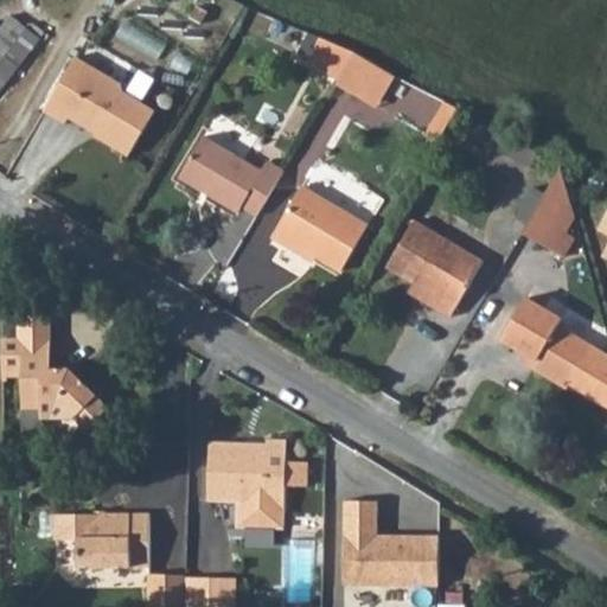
[(0,87),(1,88),(40,37),(27,26),(14,42),(0,30),(0,87)]
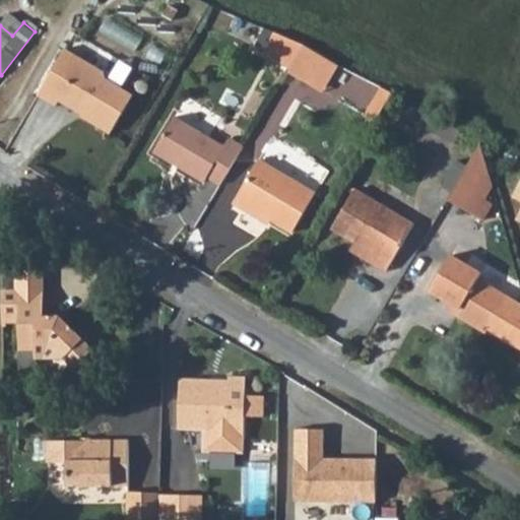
[(303,43),(274,30),(262,51),(289,67),(303,43)]
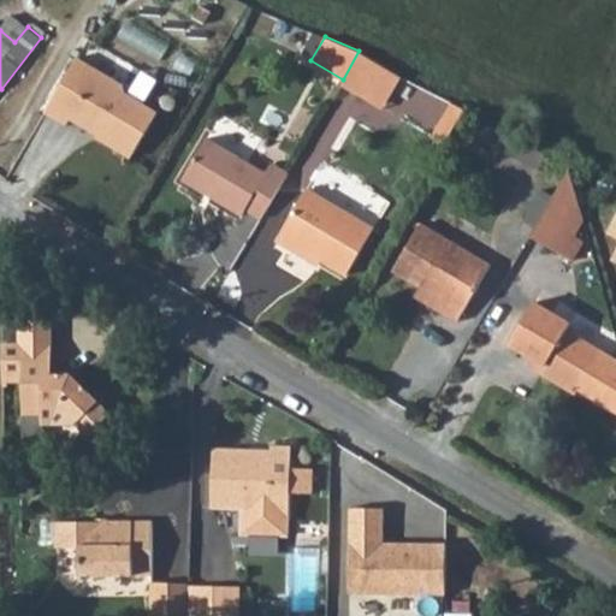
[(386,101),(401,76),(359,51),(343,80),(341,84),(361,95),(365,90),(386,101)]
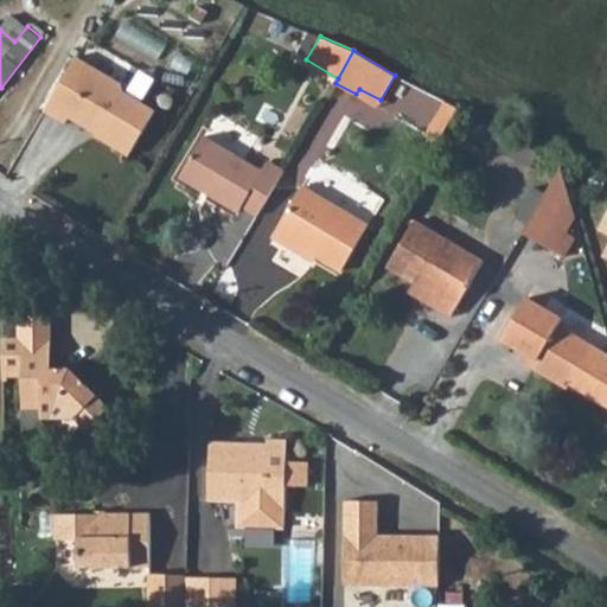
[(125,81),(78,53),(45,108),(66,121),(70,115),(96,131),(95,133),(129,153),(158,108),(126,89),(125,81)]
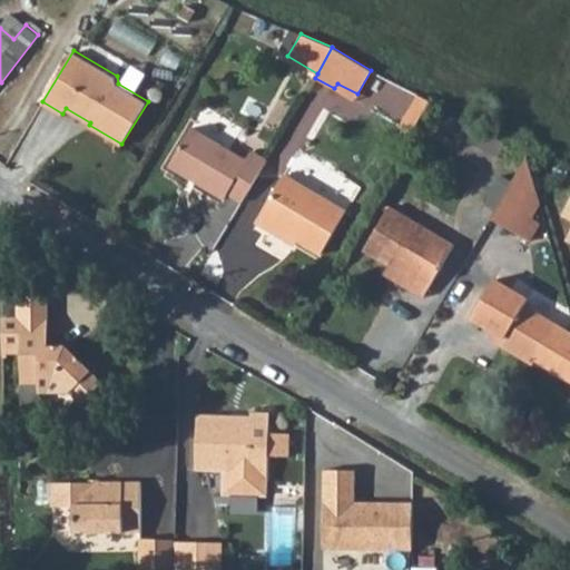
[(354,99),(357,94),(337,84),(334,88),(354,99)]
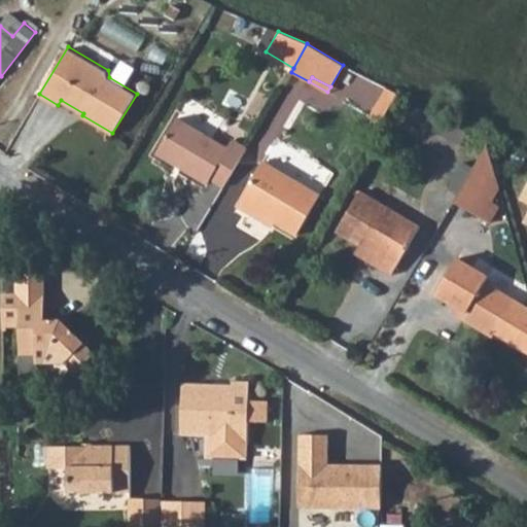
[(380,123),(397,93),(384,86),(367,114),(380,123)]
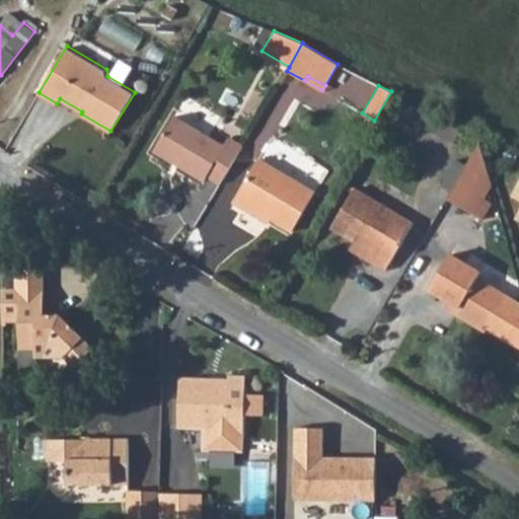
[(154,150),(177,164),(204,179),(207,174),(220,183),(243,144),(229,136),(224,144),(174,116),(154,150)]
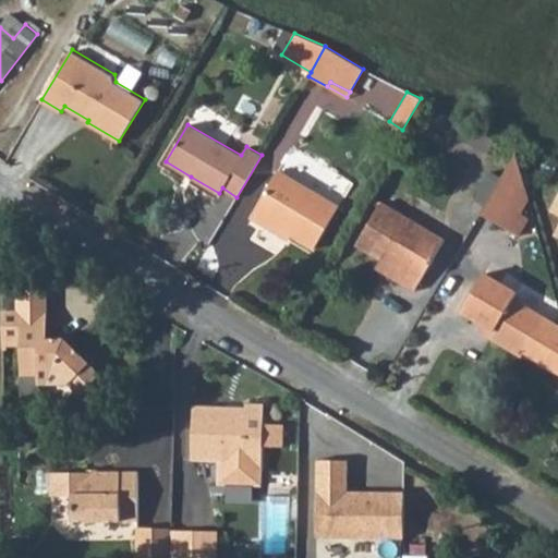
[(530,195),(518,148),(481,213),(510,229),(530,195)]
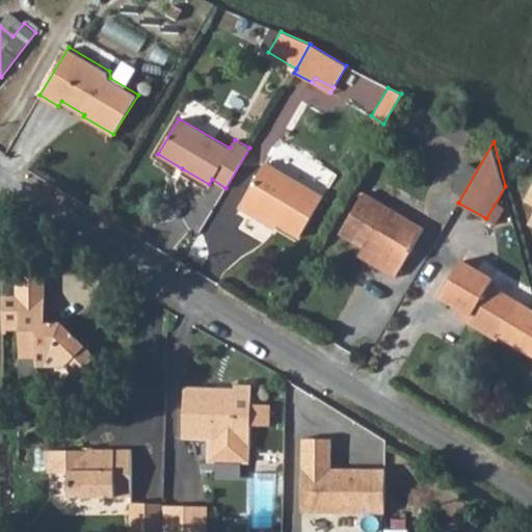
[(239,207),(255,215),(257,211),(278,223),(299,235),(324,195),(265,161),(239,207)]
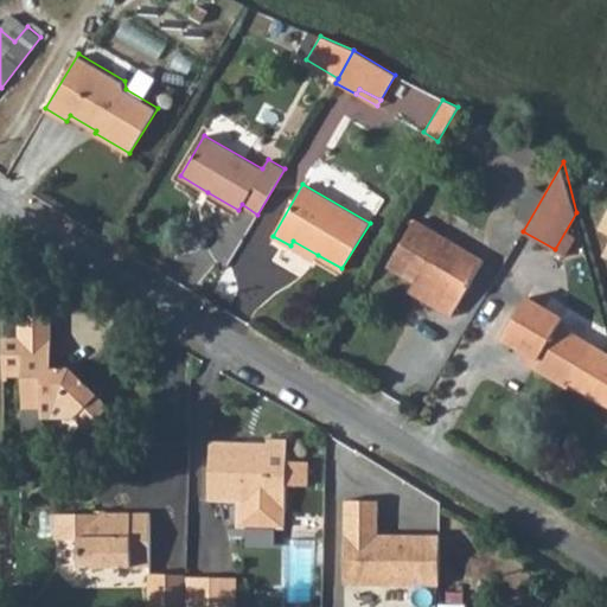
[(423,286),(419,295),(451,314),(483,261),(415,221),(389,264),(415,281),(423,286)]
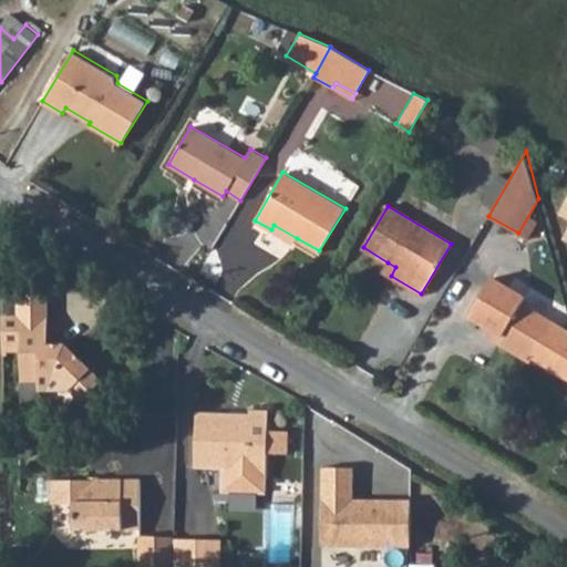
[(274,225),(271,229),(294,243),(297,238),(274,225)]
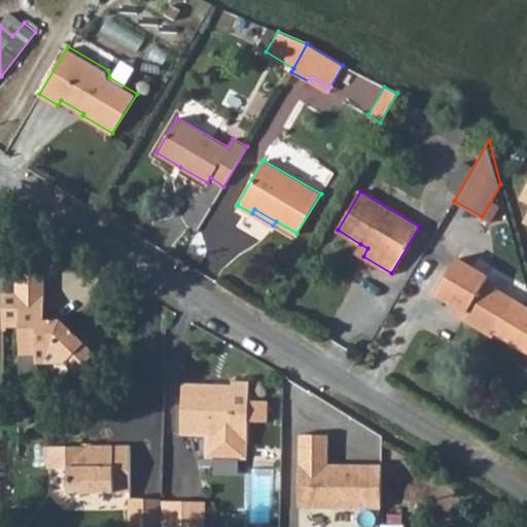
[(356,251),(363,256),(367,248),(360,244),(356,251)]
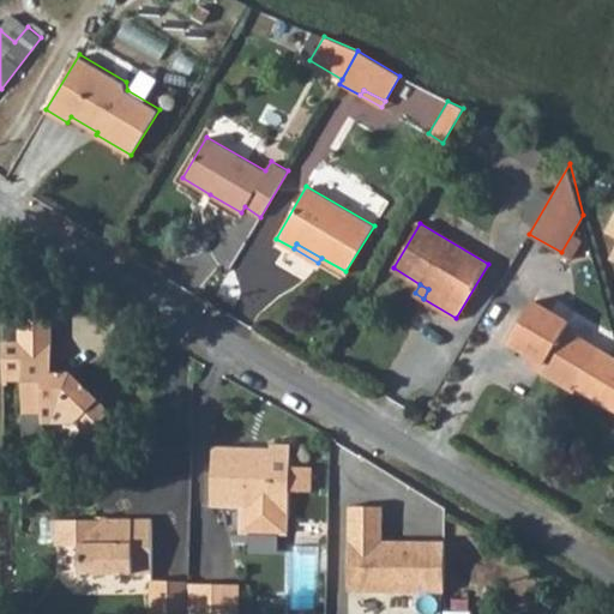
[(570,321),(534,299),(509,342),(533,355),(542,361),(539,369),(578,392),(602,350),(565,329),(570,321)]
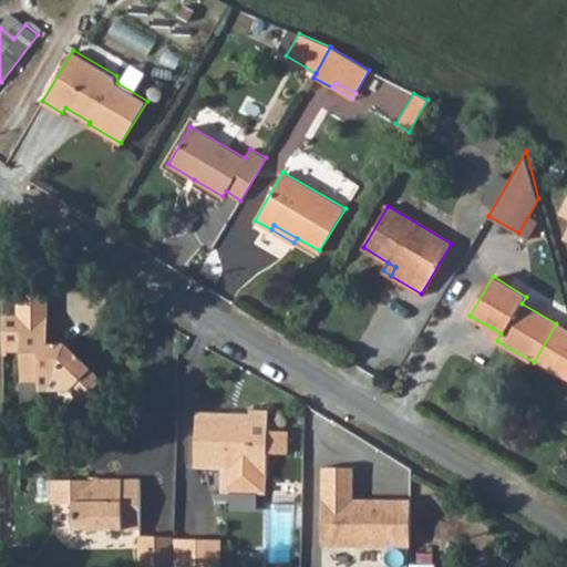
[(18,295),(18,312),(32,313),(32,334),(48,334),(45,294),(18,295)]
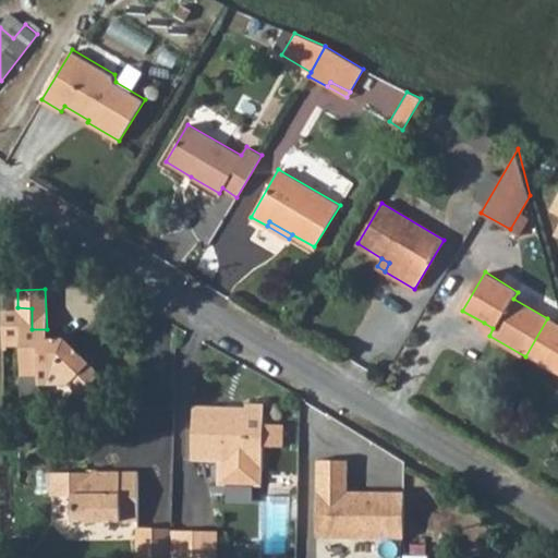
[(17,311),(2,312),(2,344),(20,344),(21,374),(38,374),(38,381),(70,381),(81,391),(99,373),(65,338),(47,337),(47,329),(32,329),(32,308),(17,307),(17,311)]
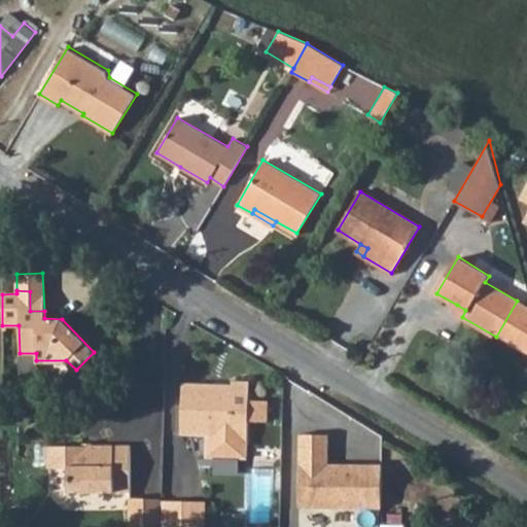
[(454,311),(462,317),(465,310),(457,305),(454,311)]
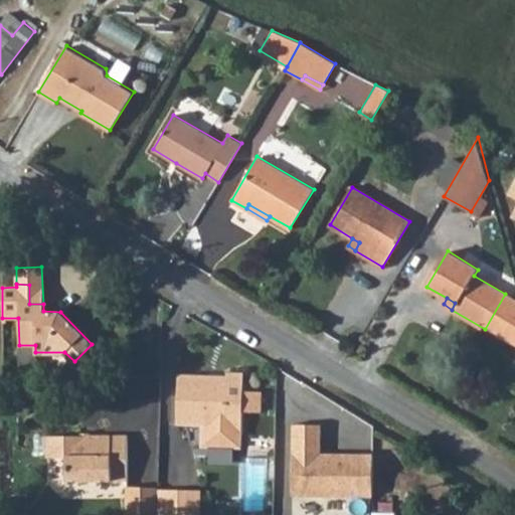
[(241,388),(241,373),(222,372),(221,376),(209,375),(174,374),(172,424),(199,425),(198,449),(239,450),(240,408),(259,408),(260,389),(241,388)]
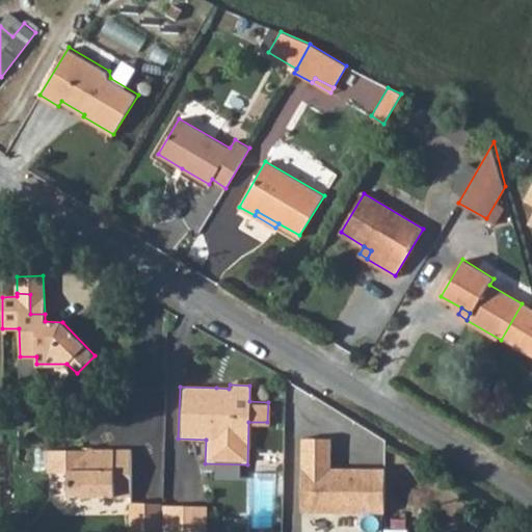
[(331,440),(303,439),(301,511),(386,513),(387,470),(330,469),(331,440)]
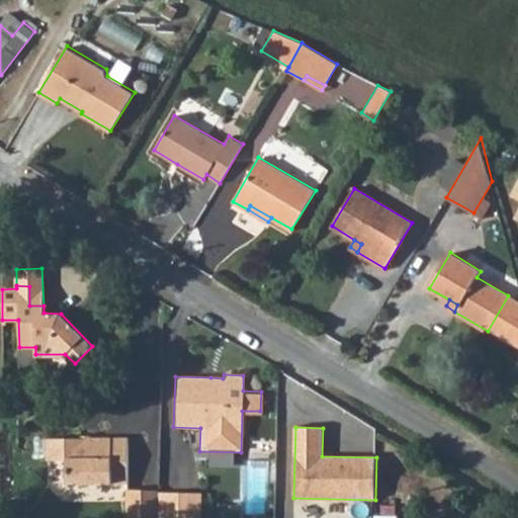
[(124,482),(125,437),(44,435),(44,456),(63,456),(63,481),(124,482)]
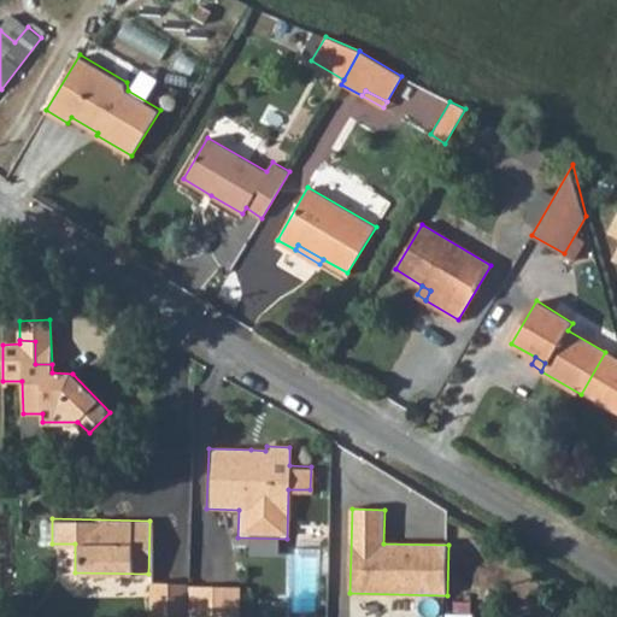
[(105,574),(105,591),(144,592),(144,575),(105,574)]
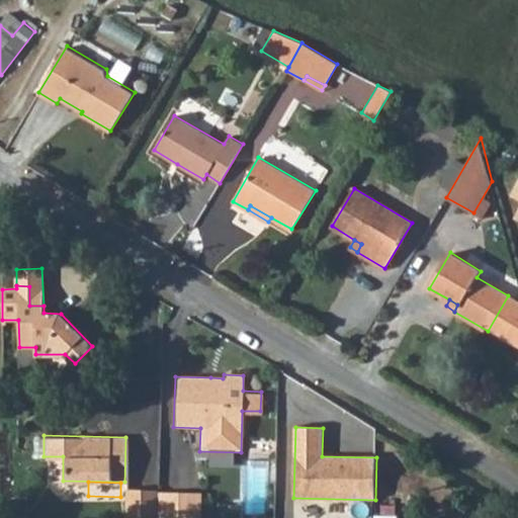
[(124,517),(156,517),(157,492),(157,490),(125,490),(124,517)]
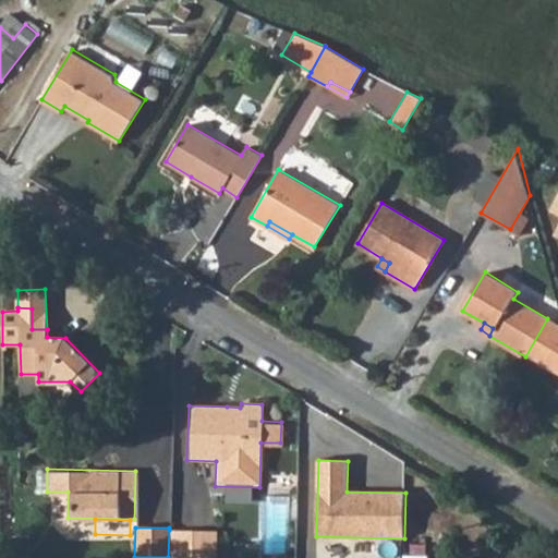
[(201,557),(202,531),(169,528),(169,530),(168,557),(201,557)]
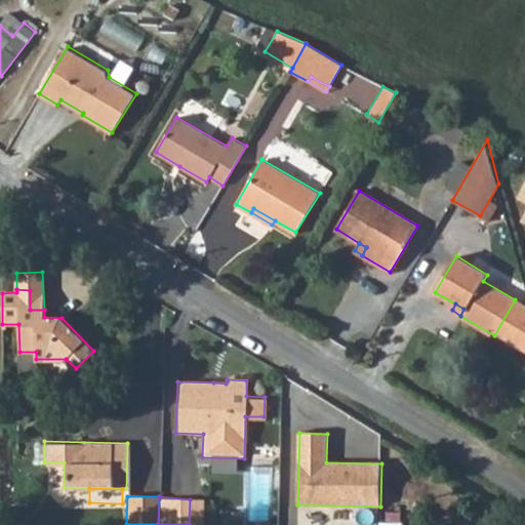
[(201,524),(202,499),(190,499),(189,524),(201,524)]
